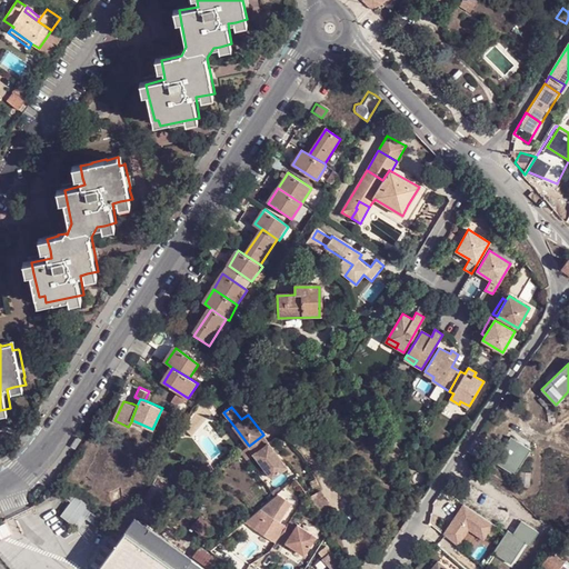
[(170,412),(162,408),(159,415),(168,418),(168,417),(170,412)]
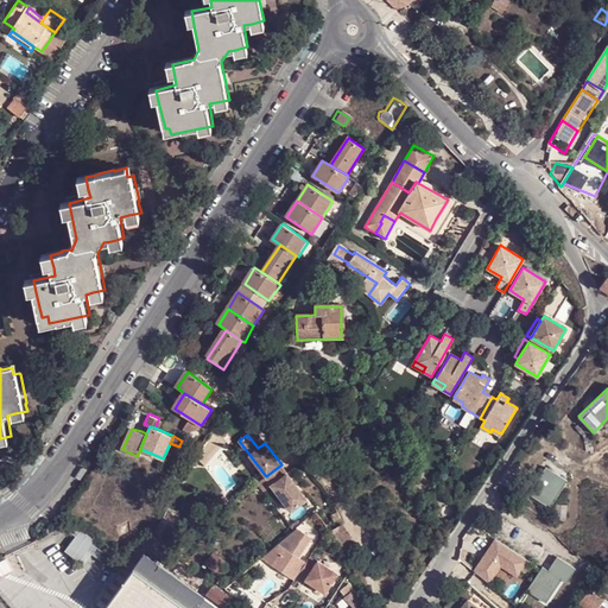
[(282,464),(266,476),(272,485),(292,510),(308,498),(282,464)]
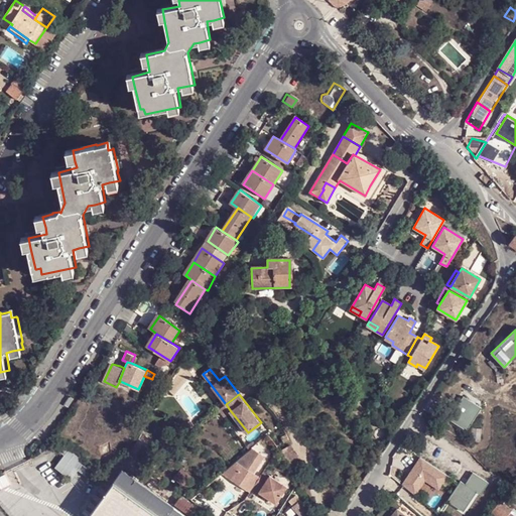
[(483,409),(465,397),(449,419),(468,431),(483,409)]
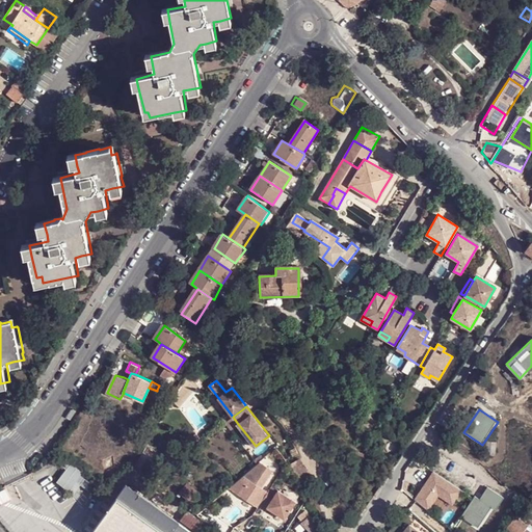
[(163,417),(155,411),(151,419),(159,425),(163,417)]
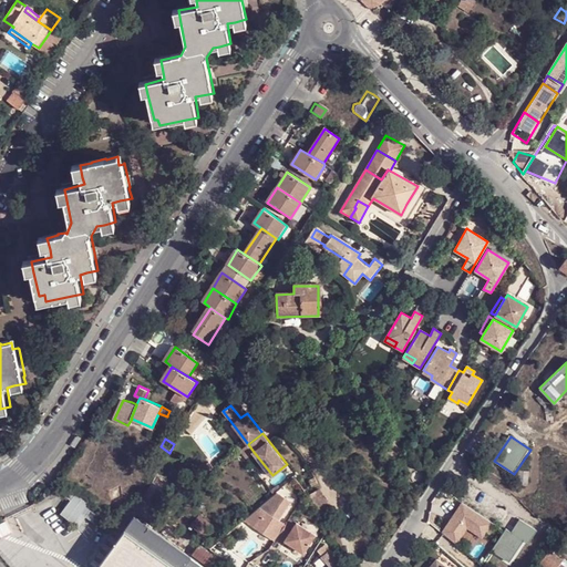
[(480,446),(472,441),(466,450),(474,455),(480,446)]
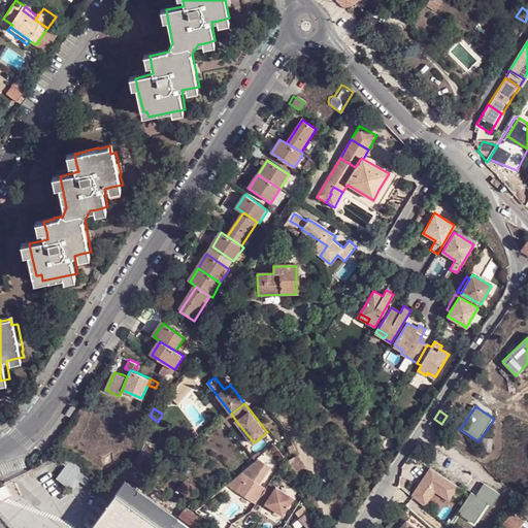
[(231,414),(224,419),(230,426),(236,421),(231,414)]
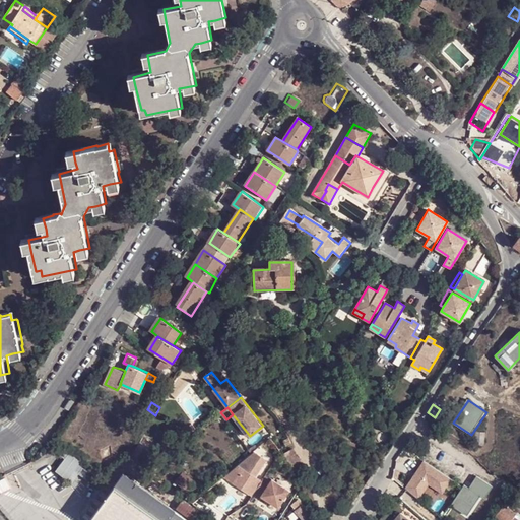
[(440,427),(446,421),(440,415),(435,420),(440,427)]
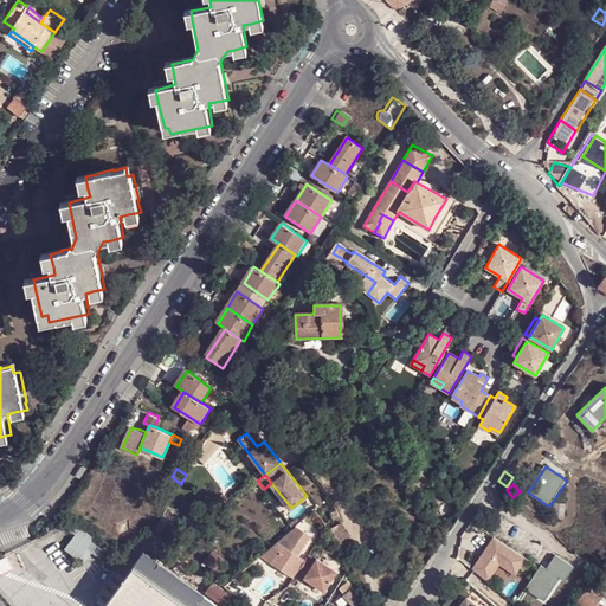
[(230,501),(225,495),(218,501),(223,507),(230,501)]
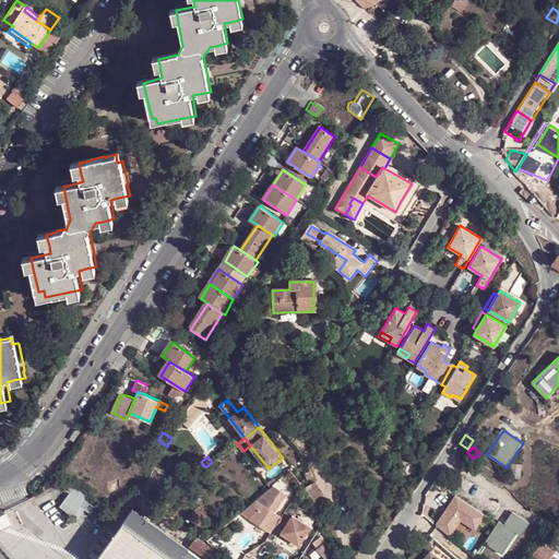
[(521,464),(512,464),(511,478),(521,478),(521,464)]
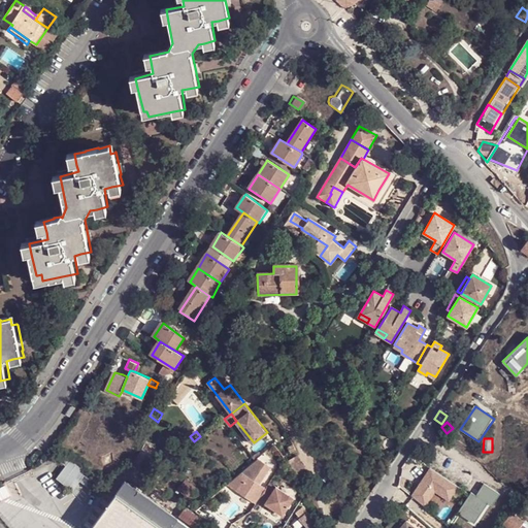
[(67,465),(71,459),(66,456),(62,461),(67,465)]
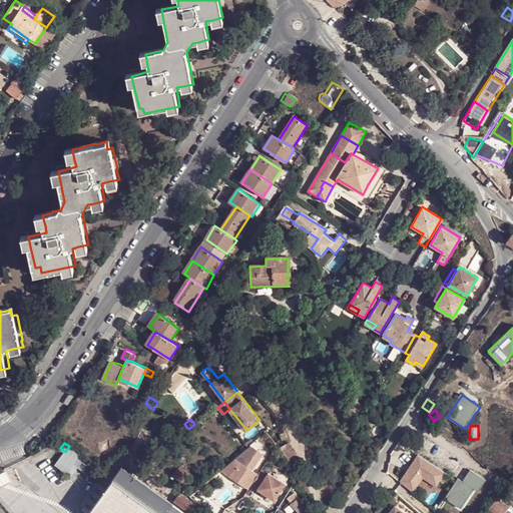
[(55,464),(68,474),(81,455),(69,446),(65,452),(55,464)]
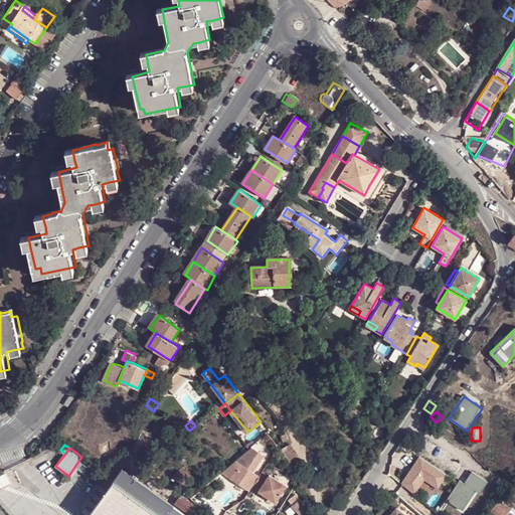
[(266,455),(253,448),(250,450),(222,474),(252,492),(254,489),(262,478),(254,474),(266,455)]
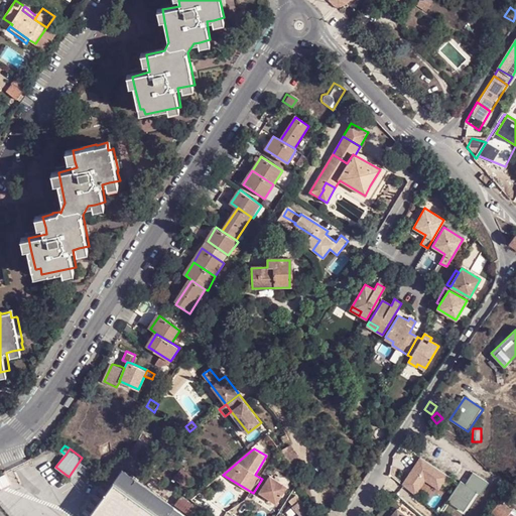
[(294,450),(285,456),(297,479),(307,473),(294,450)]
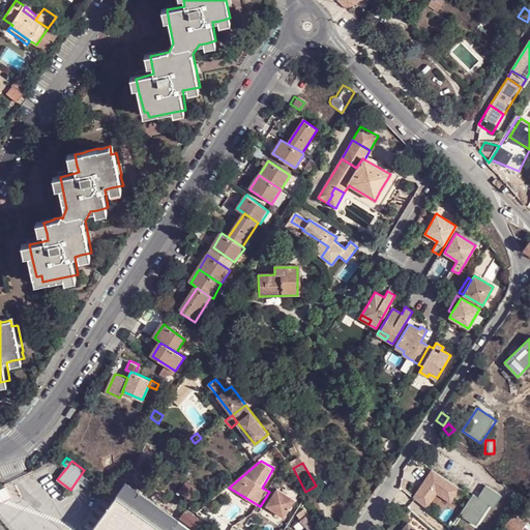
[(460,489),(433,470),(416,497),(429,506),(437,493),(451,502),(460,489)]
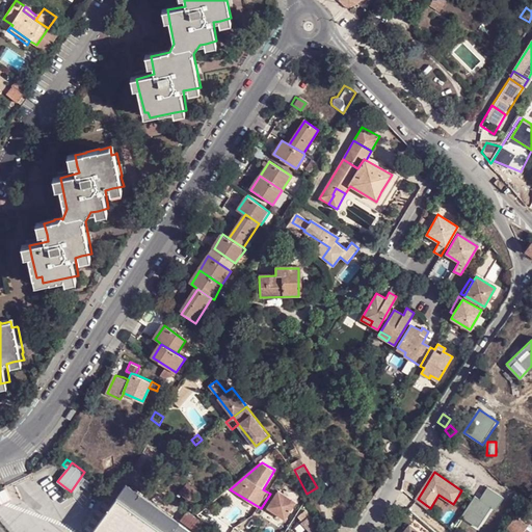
[(192,531),(129,485),(95,530),(98,531),(192,531)]
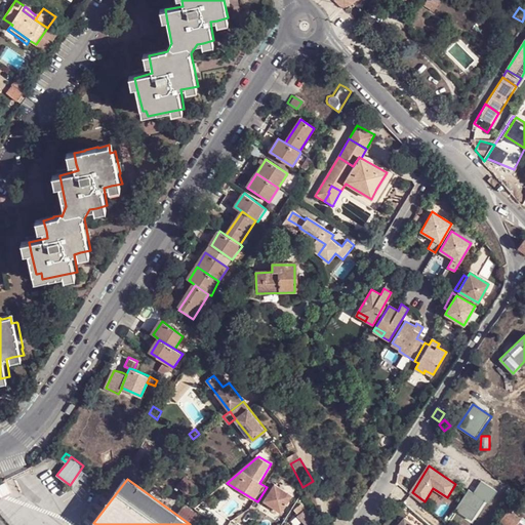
[(498,490),(482,480),(477,488),(478,489),(475,492),(474,492),(470,489),(456,510),(469,518),(482,497),(486,500),(490,502),(498,490)]
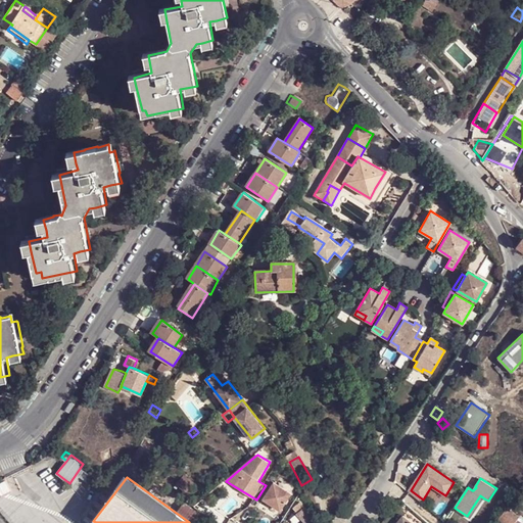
[(291,492),(269,480),(266,485),(258,496),(281,509),(291,492)]
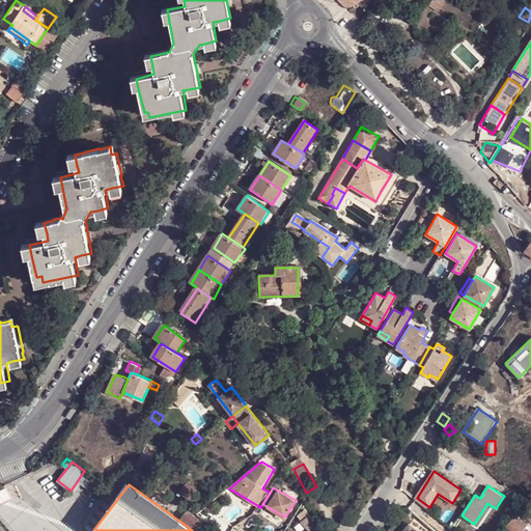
[(487,503),(474,524),(478,526),(492,506),(487,503)]
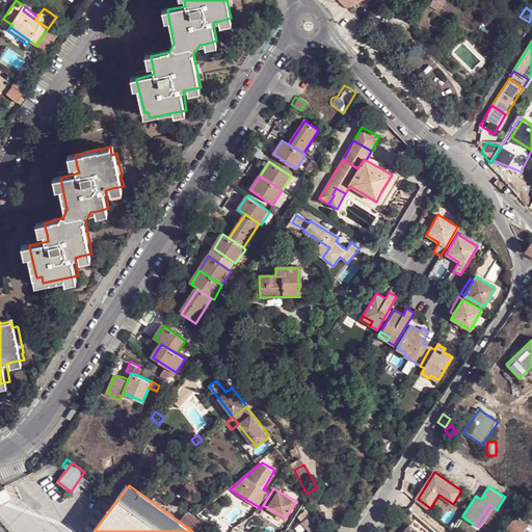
[(202,519),(190,509),(183,521),(198,531),(219,531),(220,531),(215,526),(212,524),(202,519)]
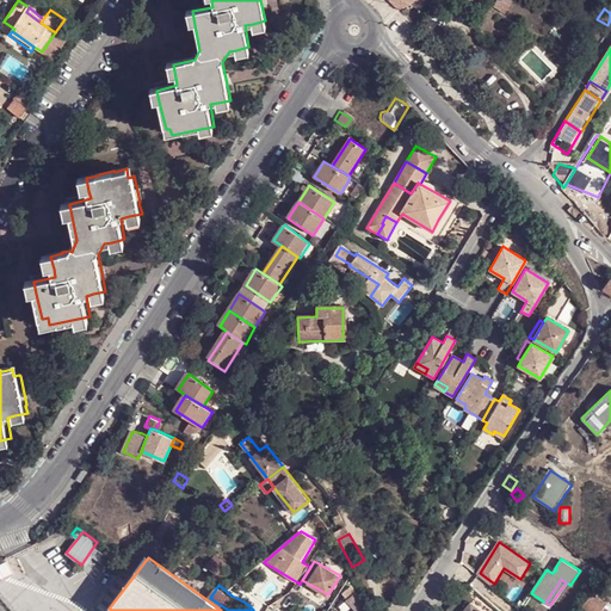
[(587,608),(590,610),(600,610),(605,605),(606,606),(608,604),(597,596),(587,608)]
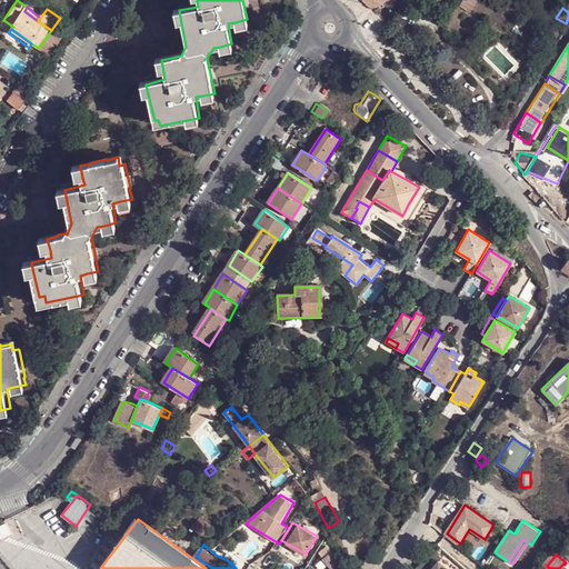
[(450,568),(438,559),(429,568),(450,568)]
